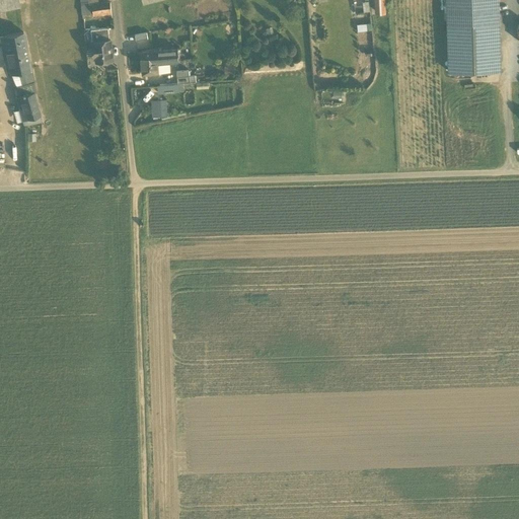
[(0,0),(0,10),(20,6),(18,0),(0,0)]
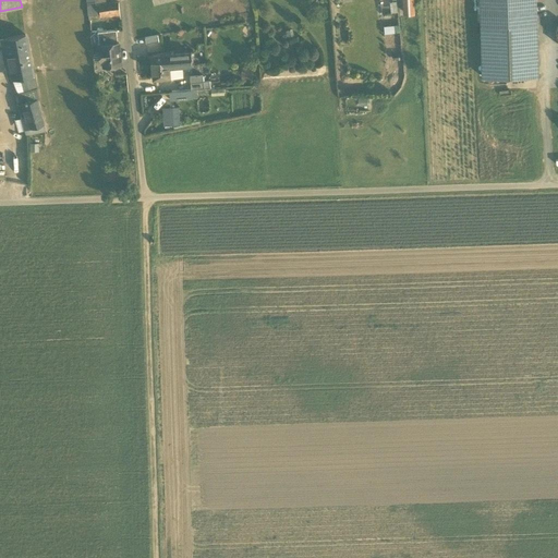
[(413,0),(405,0),(407,14),(414,14),(413,0)]
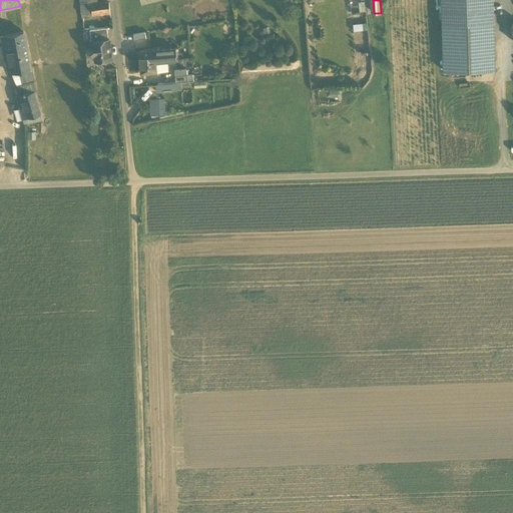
[(443,0),(444,24),(491,23),(490,0),(443,0)]
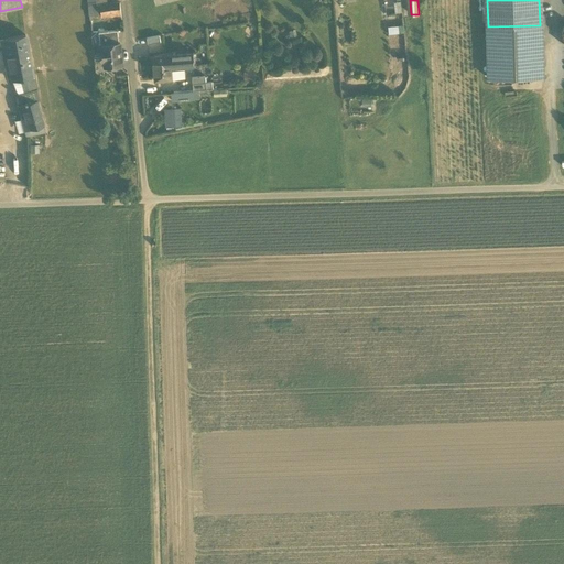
[(120,3),(100,6),(100,7),(96,7),(97,15),(97,19),(121,17),(120,3)]
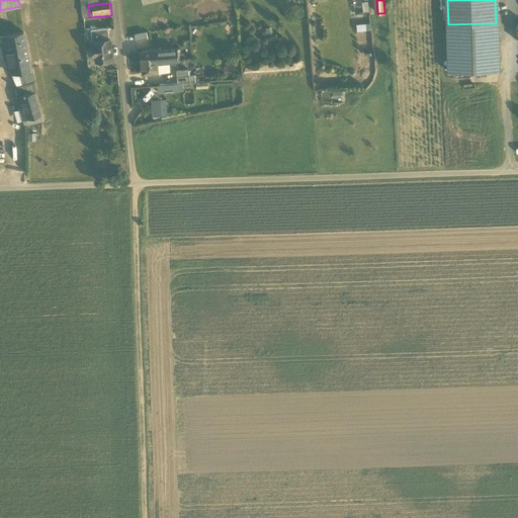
[(92,5),(88,5),(81,5),(82,14),(89,14),(88,6),(92,6),(92,5)]
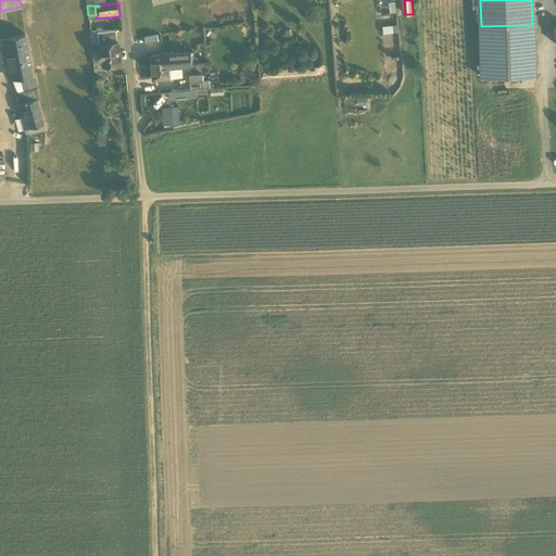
[(395,25),(382,26),(383,34),(395,33),(395,25)]
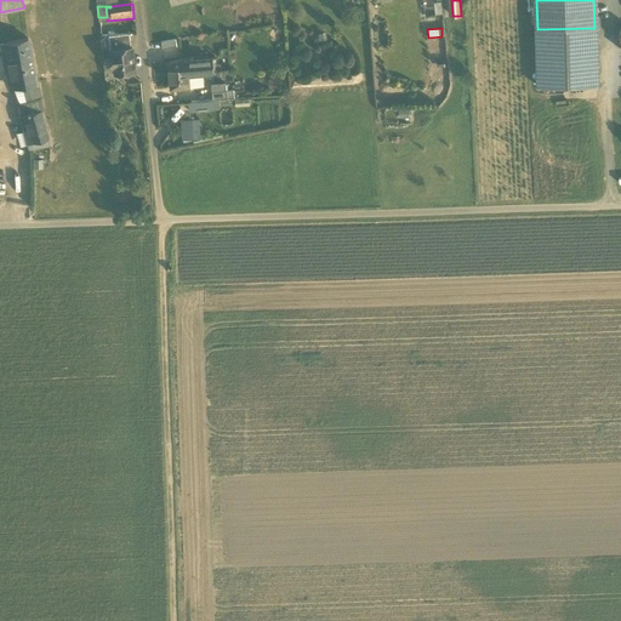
[(594,28),(537,29),(539,87),(597,85),(594,28)]
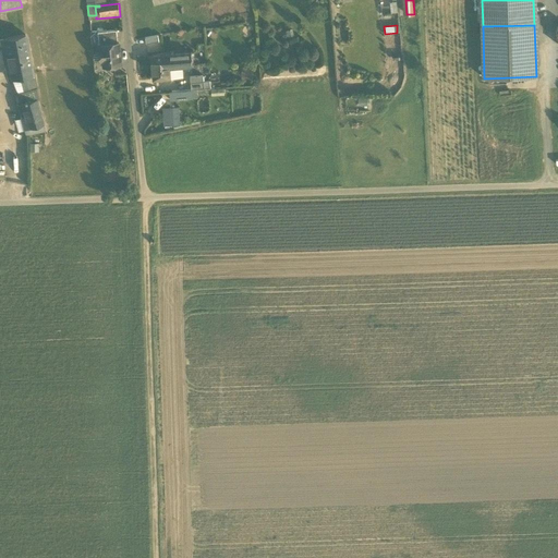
[(98,33),(99,46),(118,44),(117,31),(98,33)]
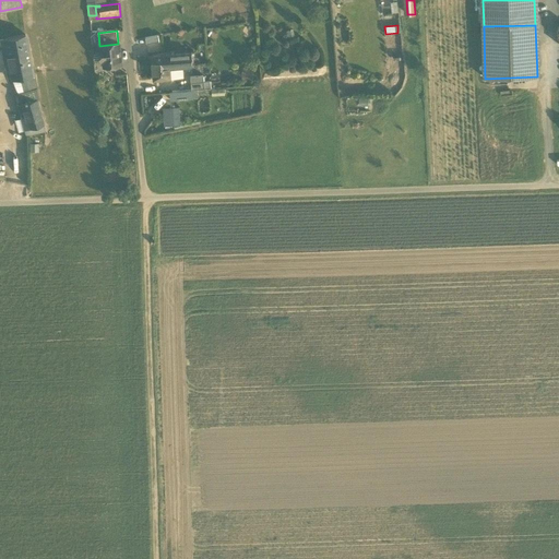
[(3,39),(7,57),(28,52),(25,35),(3,39)]
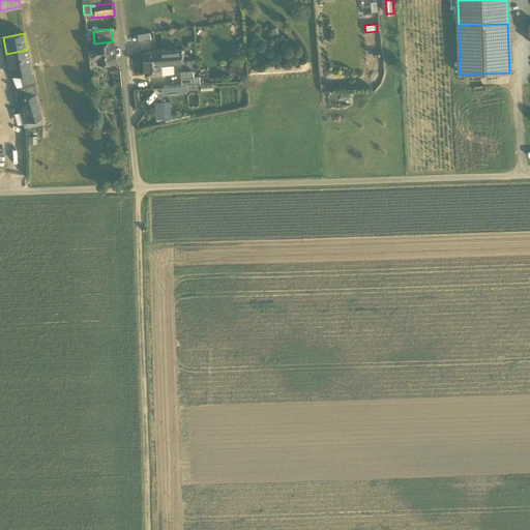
[(0,40),(7,76),(10,75),(6,54),(3,37),(0,37),(0,40)]
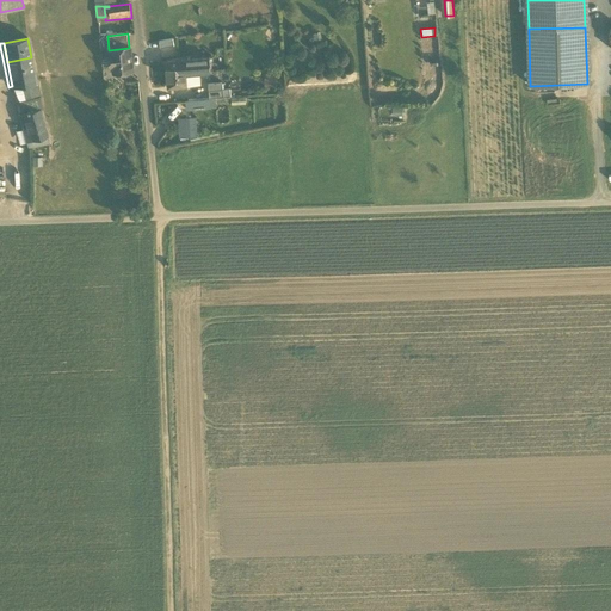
[(115,74),(118,75),(122,75),(123,73),(123,72),(133,72),(130,48),(129,48),(109,50),(110,62),(112,61),(113,68),(113,73),(115,73),(115,74)]
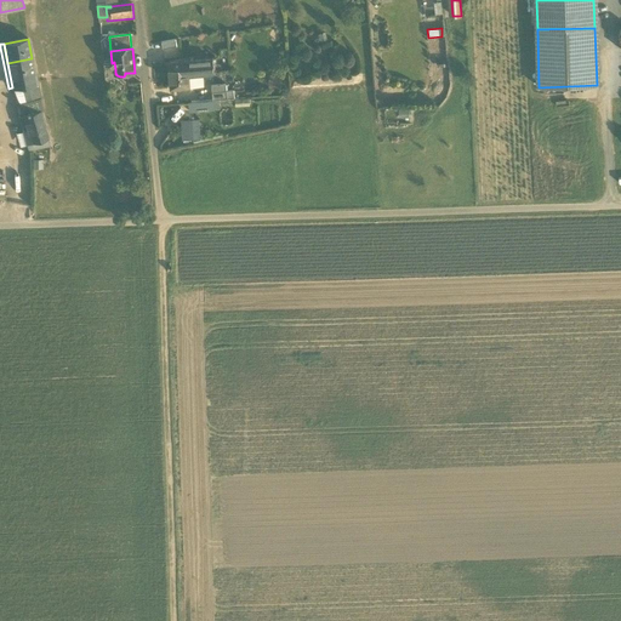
[(22,85),(27,84),(36,83),(32,58),(7,63),(12,87),(22,85)]
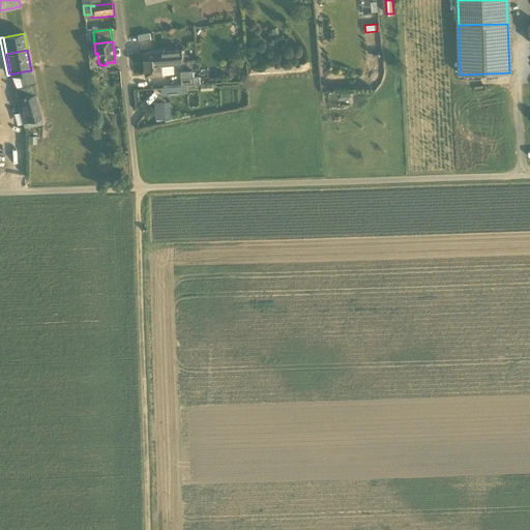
[(143,53),(145,76),(162,75),(160,62),(163,62),(163,63),(173,62),(181,62),(181,51),(143,53)]
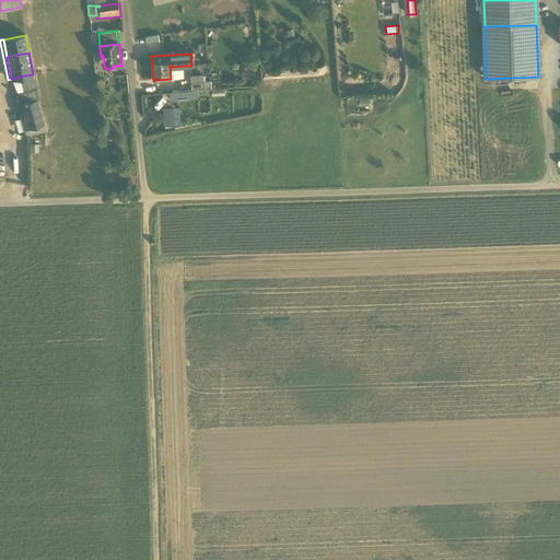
[(184,78),(183,66),(172,67),(172,66),(170,66),(171,79),(184,78)]
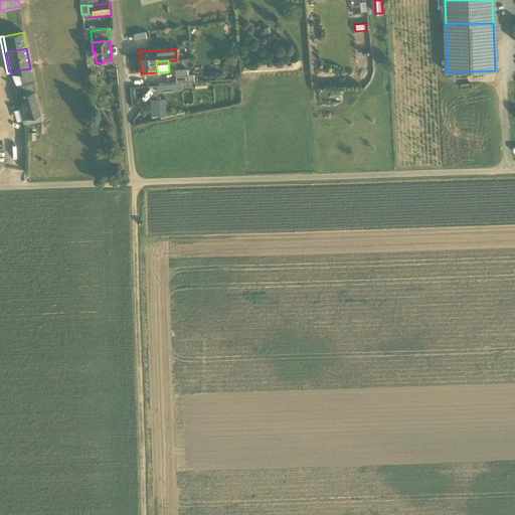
[(233,63),(224,60),(221,70),(230,73),(233,63)]
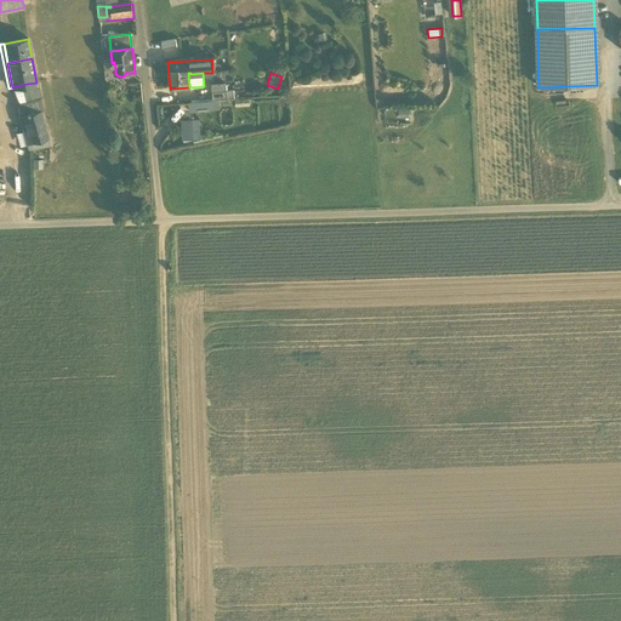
[(38,83),(36,83),(27,84),(32,101),(40,98),(40,97),(38,83)]
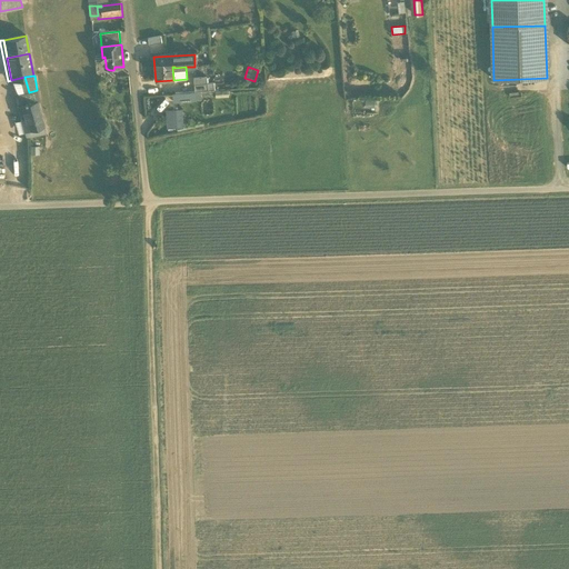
[(12,81),(18,96),(23,93),(20,80),(12,81)]
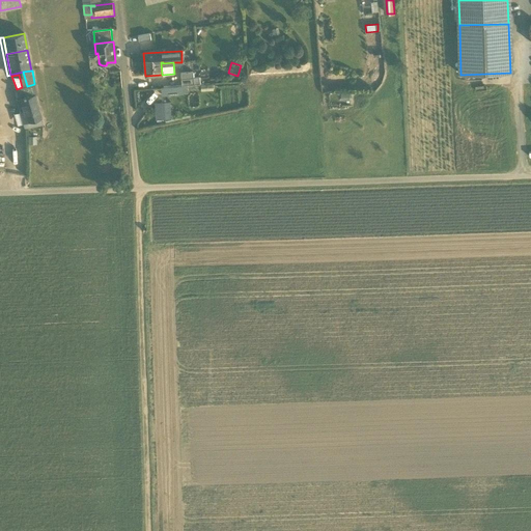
[(17,89),(20,99),(34,94),(36,94),(34,84),(27,86),(22,87),(17,89)]
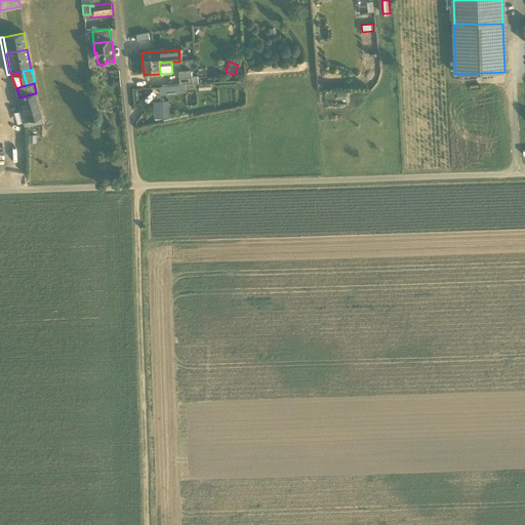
[(180,85),(161,86),(162,94),(180,92),(180,85)]
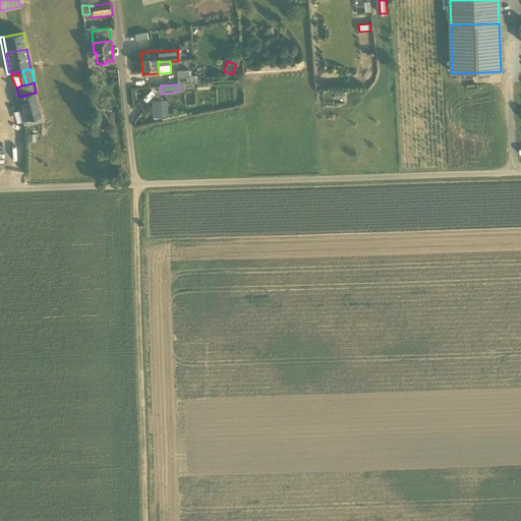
[(19,97),(16,88),(15,98),(22,120),(26,119),(23,109),(20,109),(20,107),(21,105),(19,97)]
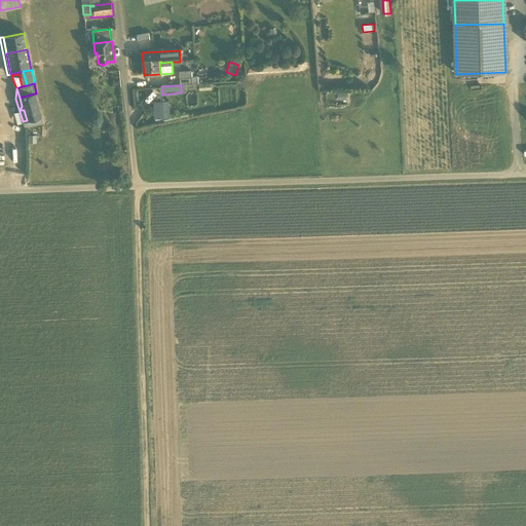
[(24,110),(27,120),(41,117),(34,94),(20,98),(22,106),(21,108),(21,110),(24,110)]
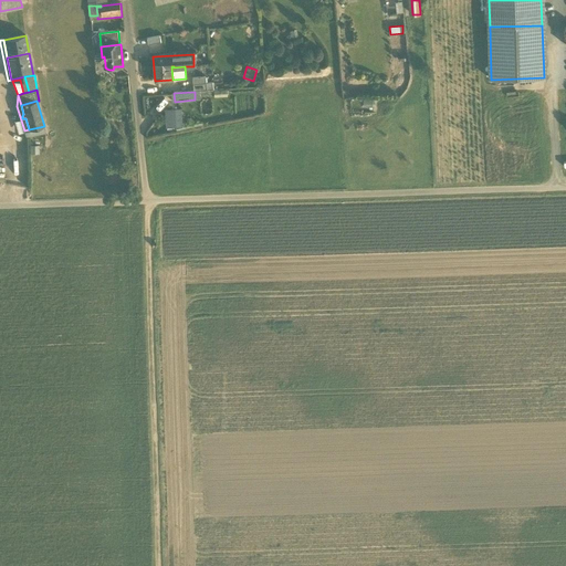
[(166,111),(166,114),(175,113),(176,126),(182,125),(181,109),(166,111)]
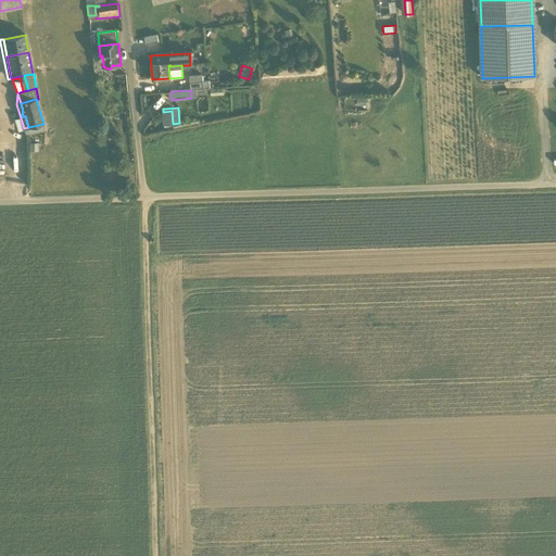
[(164,125),(173,124),(172,111),(163,112),(164,125)]
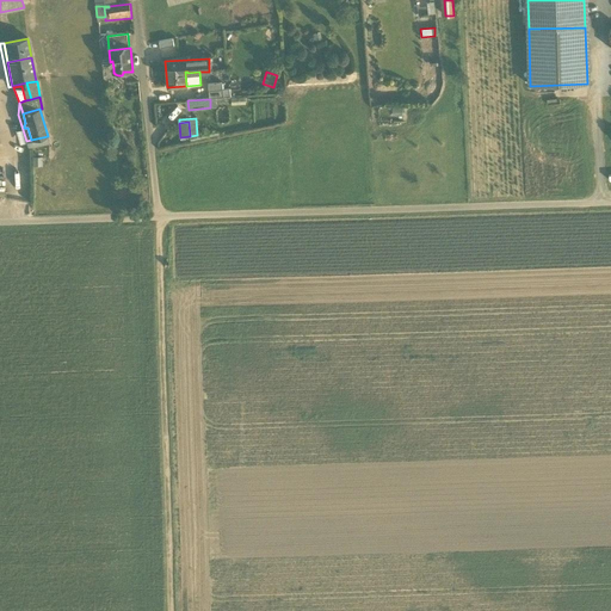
[(31,140),(26,141),(29,148),(49,143),(48,136),(31,140)]
